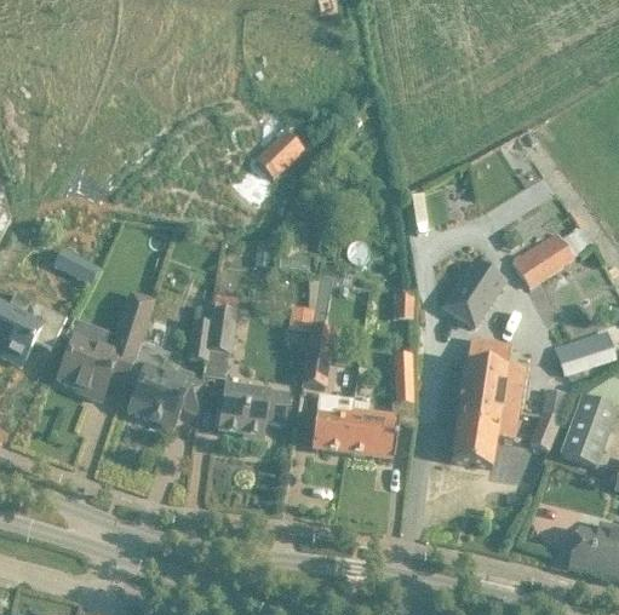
[(298,133),(320,155),(336,138),(314,118),(298,133)]
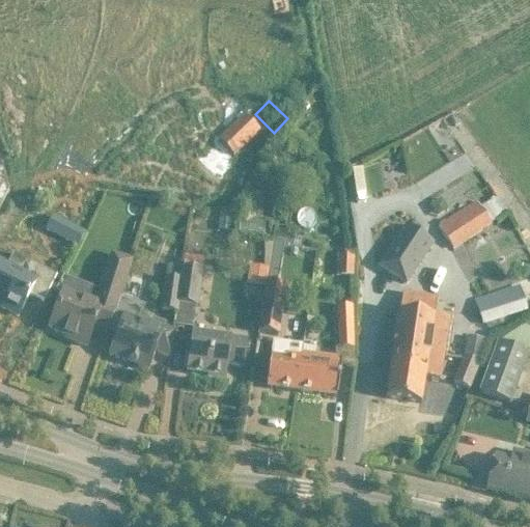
[(220,137),(234,153),(260,128),(246,112),(220,137)]
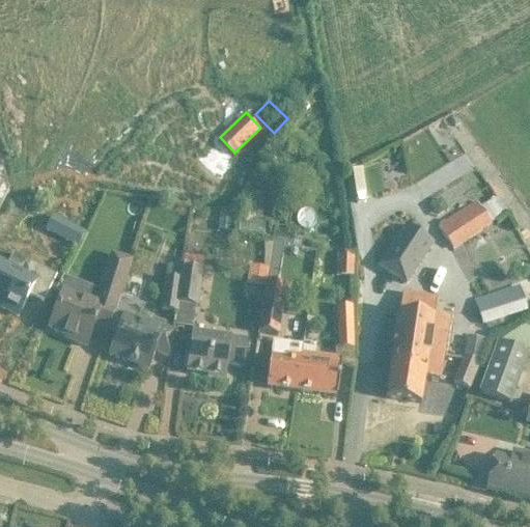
[(439,222),(454,246),(492,221),(492,220),(508,209),(497,193),(481,203),(476,197),(439,222)]
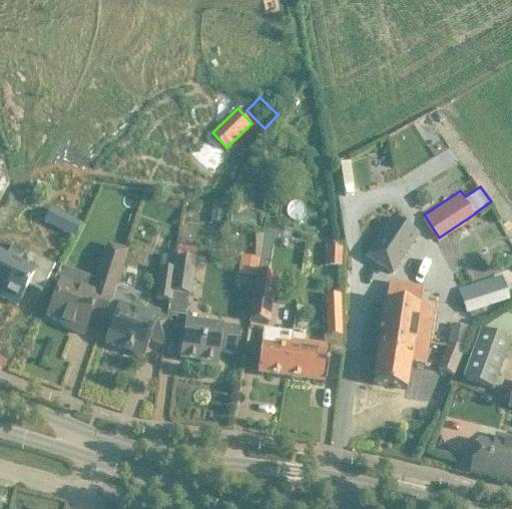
[(44,219),(75,235),(82,220),(51,204),(44,219)]
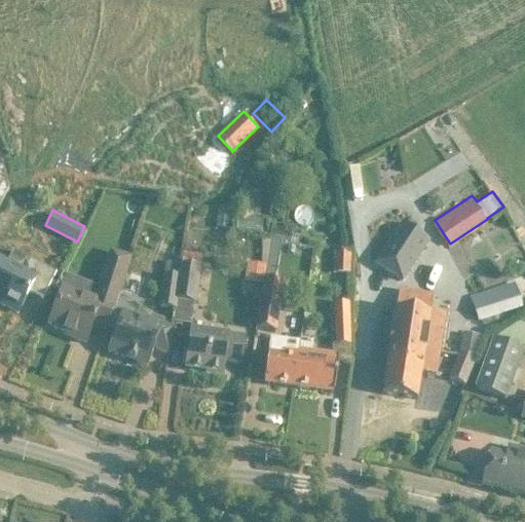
[(273,220),(270,233),(291,237),(293,224),(273,220)]
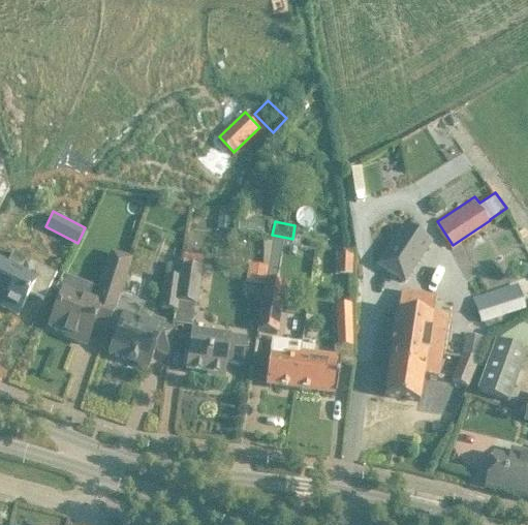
[(405,279),(432,239),(406,222),(379,263),(405,279)]
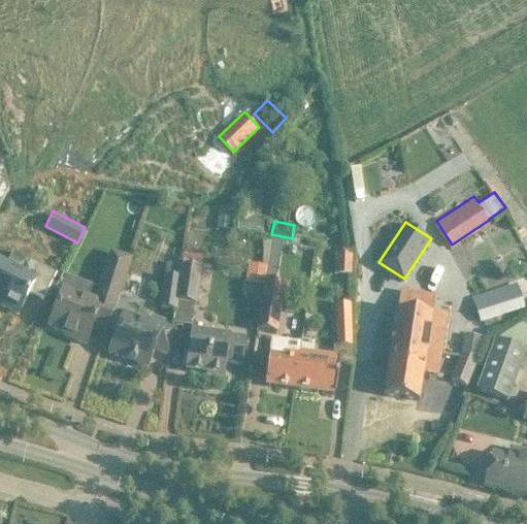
[(76,334),(75,337),(87,341),(94,325),(107,329),(108,324),(119,293),(132,254),(110,247),(94,297),(78,291),(77,294),(63,289),(50,324),(76,334)]
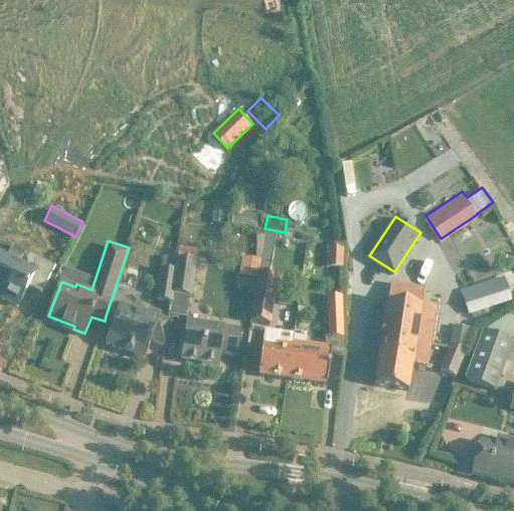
[(0,294),(2,296),(18,304),(29,283),(42,290),(56,264),(14,242),(7,256),(0,251),(0,294)]
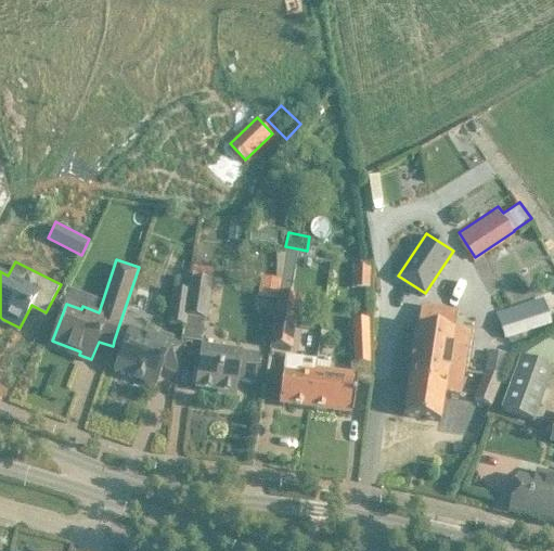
[(169,321),(183,323),(185,323),(192,276),(183,273),(181,290),(175,289),(169,321)]
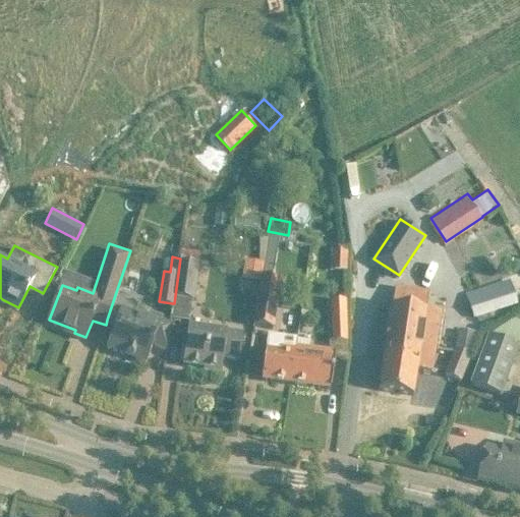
[(174,303),(172,303),(170,318),(190,320),(193,297),(194,298),(199,262),(180,259),(174,303)]
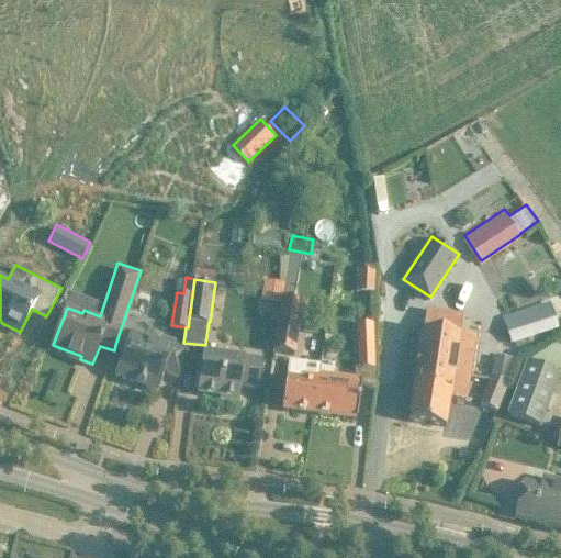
[(295,353),(304,298),(283,294),(275,349),(295,353)]
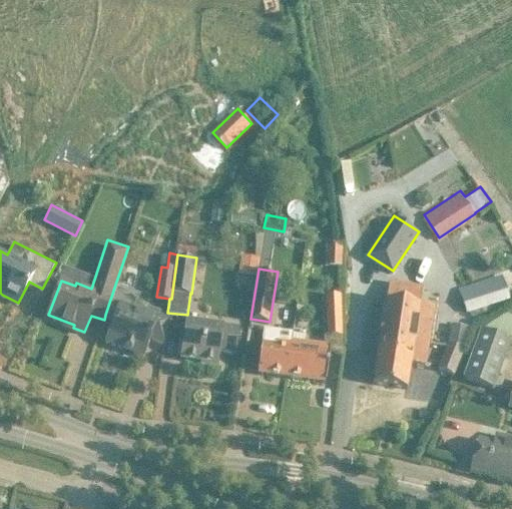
[(458,286),(467,311),(511,296),(501,271),(458,286)]
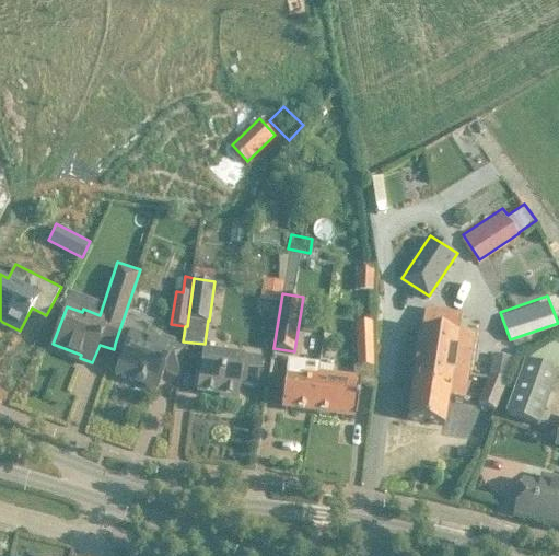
[(465,398),(475,334),(450,329),(452,312),(434,309),(431,327),(422,325),(408,417),(445,423),(449,396),(465,398)]
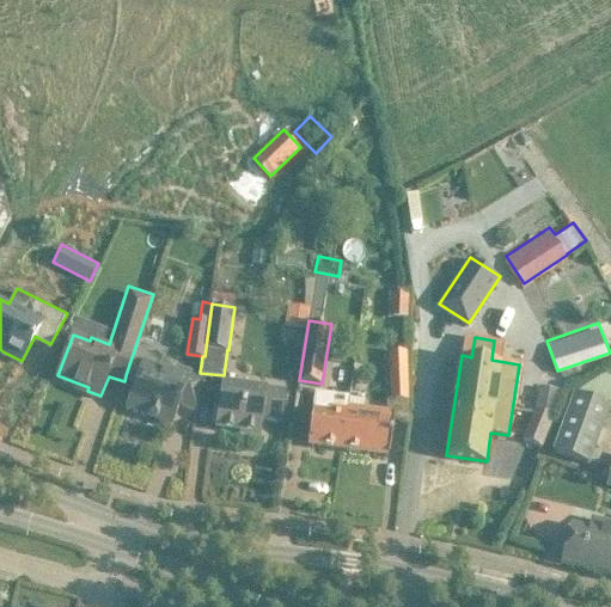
[(160,368),(167,350),(138,339),(126,375),(138,380),(127,406),(172,423),(189,379),(190,375),(173,369),(172,373),(160,368)]
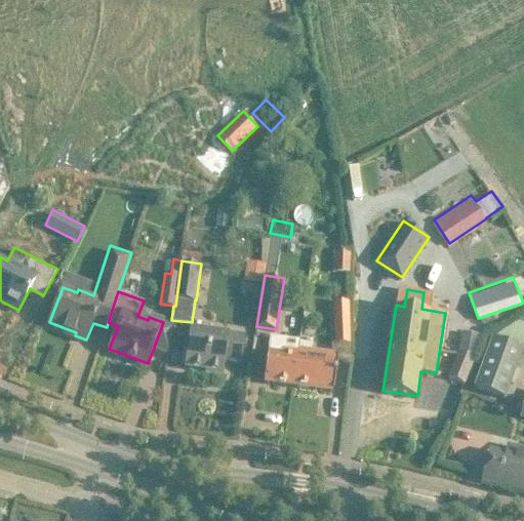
[(333,303),(334,343),(351,343),(350,303),(333,303)]
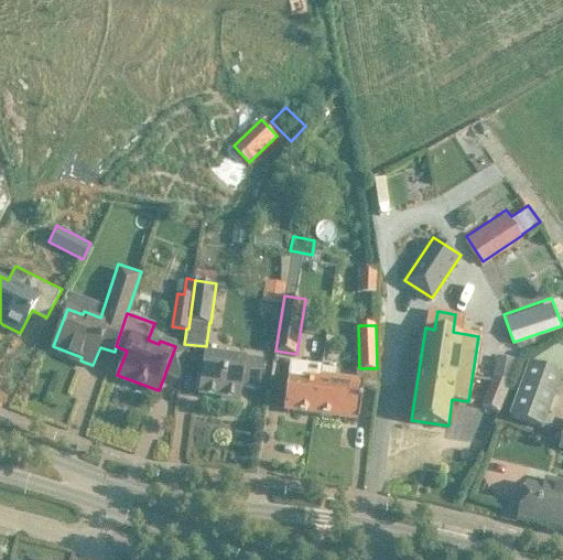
[(562,345),(543,343),(541,362),(562,365),(562,345)]
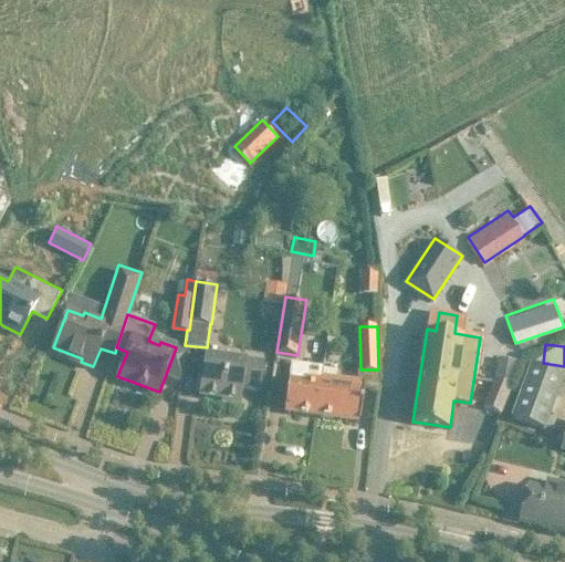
[(200,395),(222,398),(222,401),(241,404),(243,386),(261,389),(264,361),(222,354),(221,357),(205,355),(202,376),(198,375),(197,387),(200,387),(200,395)]
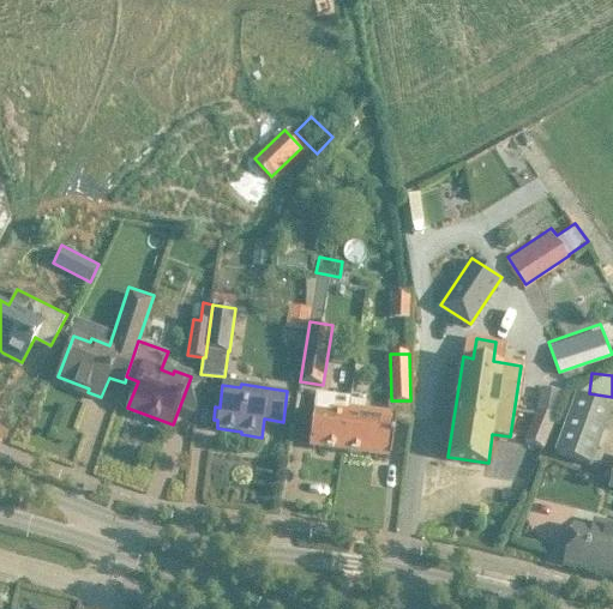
[(554,448),(592,462),(612,408),(612,404),(575,390),(554,448)]
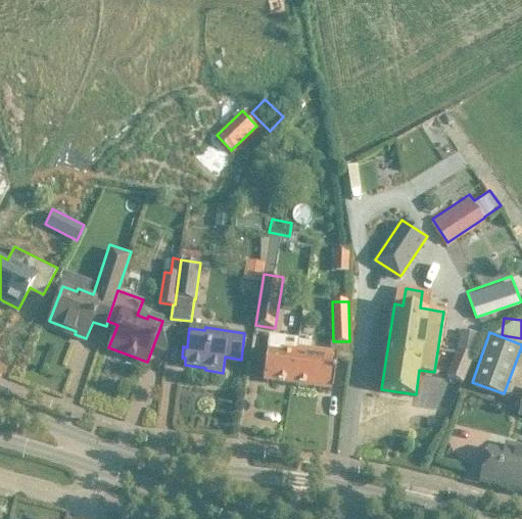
[(267,349),(263,378),(292,382),(296,345),(284,344),(286,336),(270,333),(268,349),(267,349)]
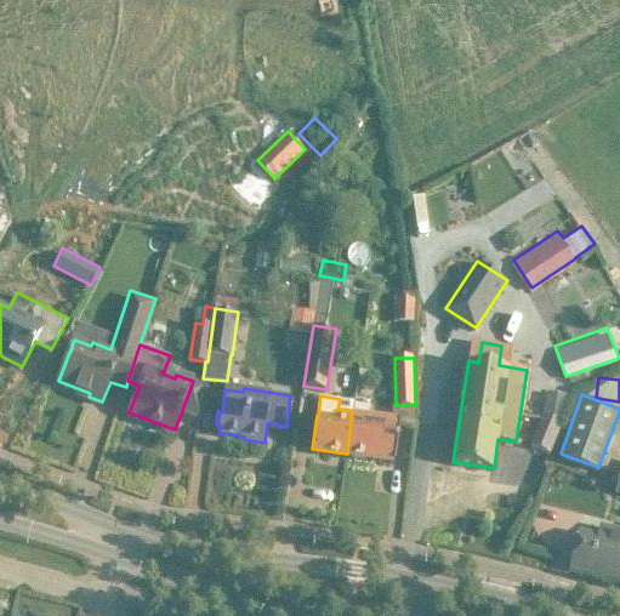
[(352,410),(347,454),(396,461),(400,426),(369,421),(370,404),(353,401),(352,410)]
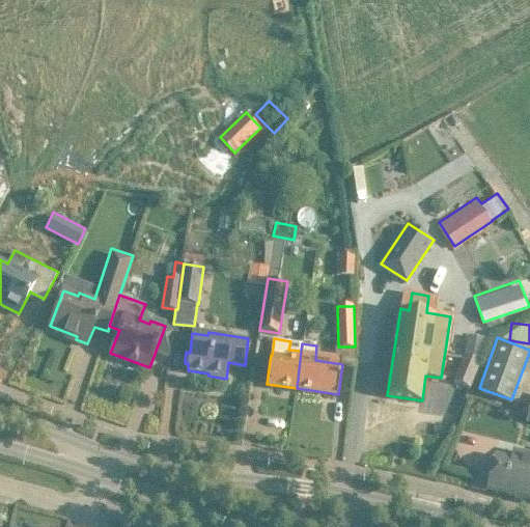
[(454,380),(470,386),(481,358),(466,353),(454,380)]
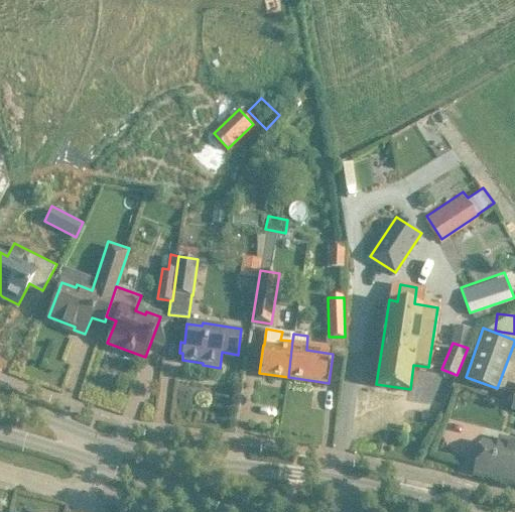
[(474,471),(512,480),(514,467),(514,439),(499,435),(497,444),(481,440),(474,471)]
